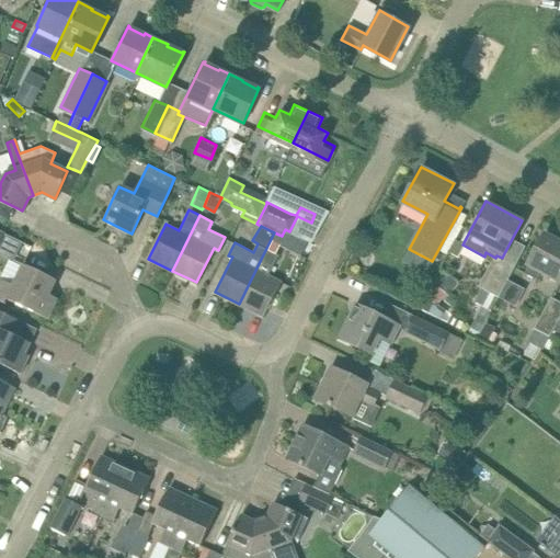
[(278,242),(282,236),(274,232),(271,239),(278,242)]
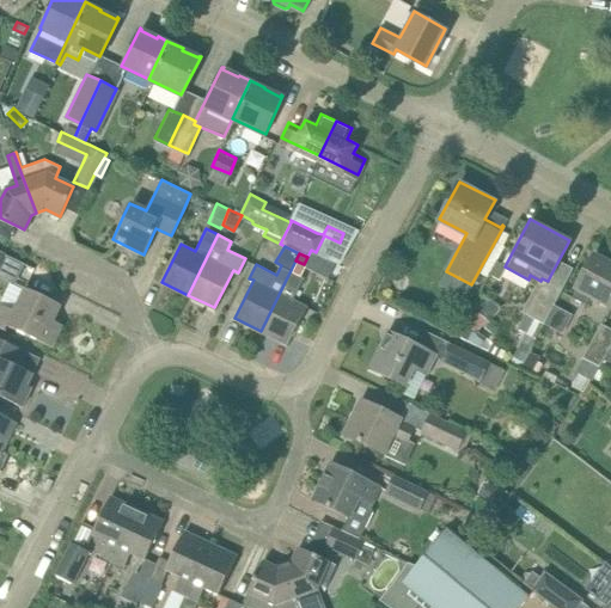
[(610,262),(594,253),(572,294),(584,300),(588,292),(610,304),(610,262)]
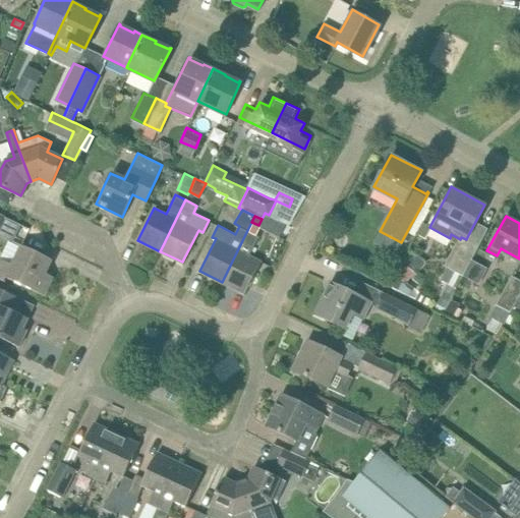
[(247,230),(222,282),(244,293),(261,261),(248,253),(257,235),(247,230)]
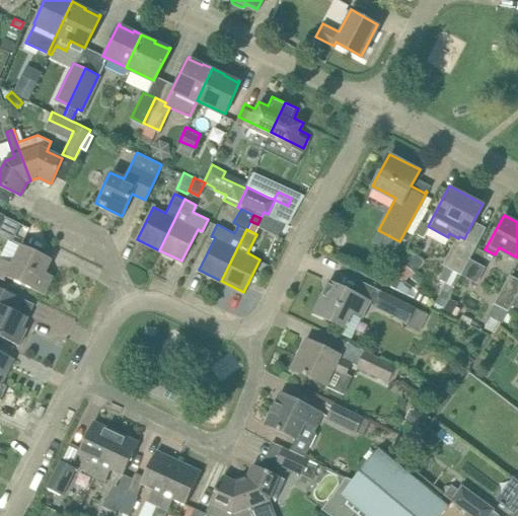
[(442,258),(438,255),(429,271),(442,278),(443,276),(453,282),(477,237),(467,232),(464,238),(459,236),(458,238),(456,243),(451,240),(442,258)]
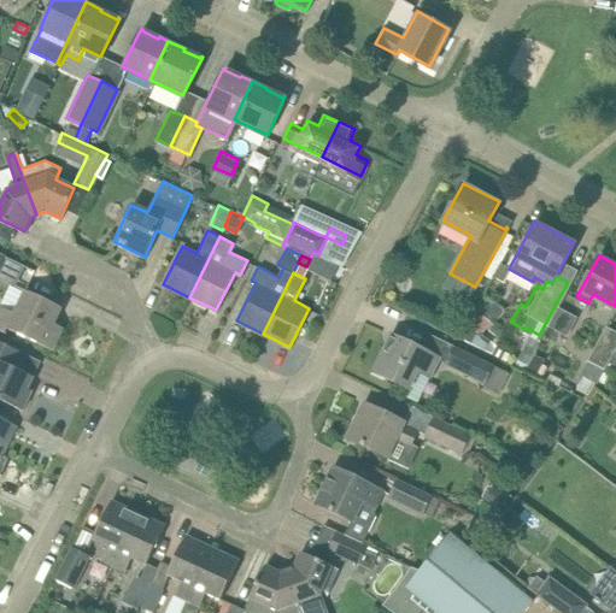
[(62,306),(24,288),(13,312),(0,306),(0,329),(5,331),(7,326),(52,348),(59,331),(51,328),(62,306)]
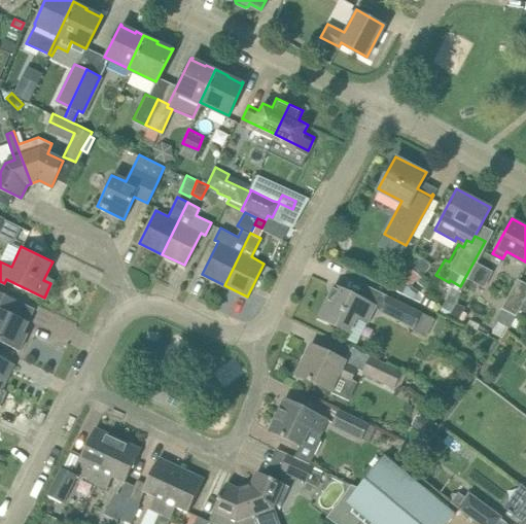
[(469,275),(468,277),(482,284),(491,269),(477,260),(469,275)]
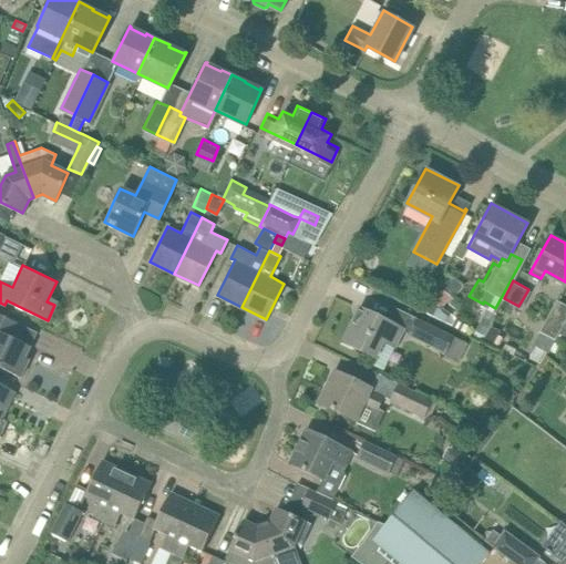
[(558,332),(559,332),(565,320),(565,301),(557,297),(533,344),(548,350),(558,332)]
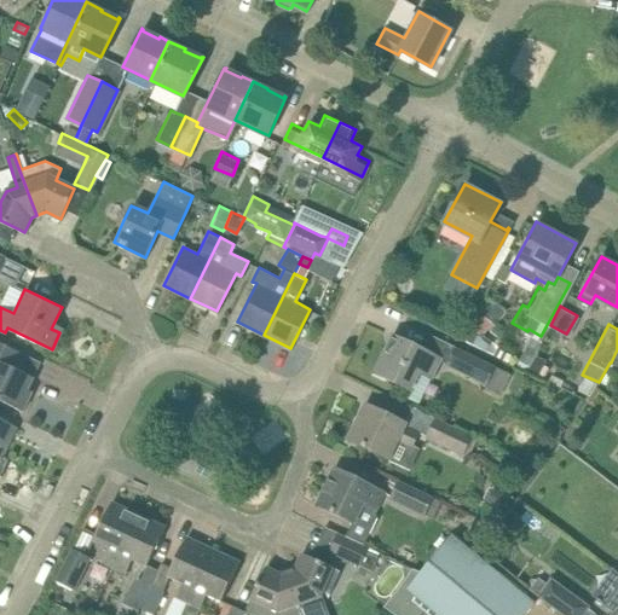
[(392,334),(374,371),(410,388),(419,370),(431,376),(440,358),(392,334)]
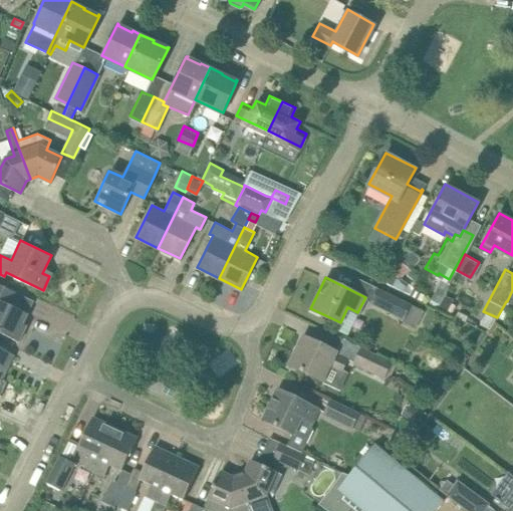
[(0,331),(18,340),(26,324),(22,322),(27,312),(7,303),(13,291),(17,293),(18,292),(0,283),(0,331)]
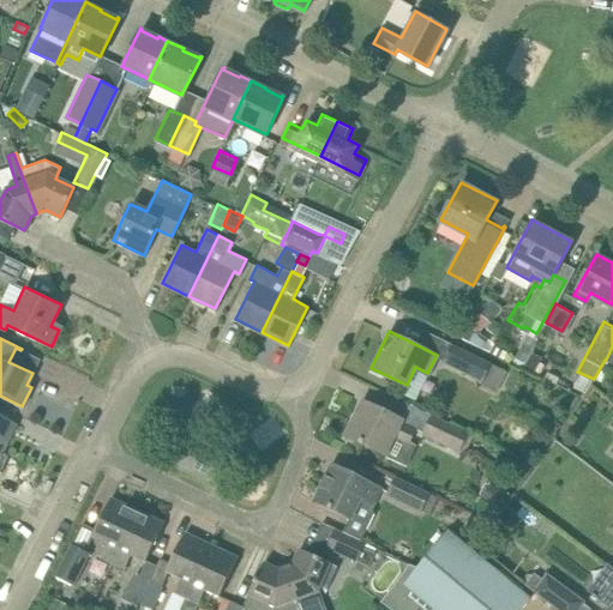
[(505,369),(452,344),(445,361),(484,379),(497,386),(505,369)]
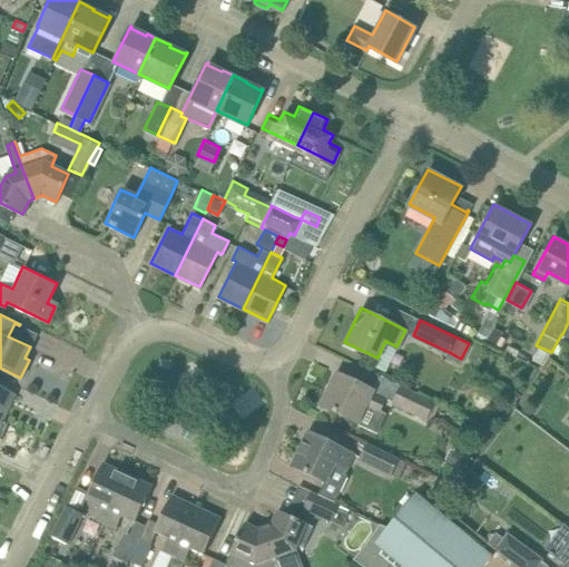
[(490,326),(484,339),(493,343),(500,332),(490,326)]
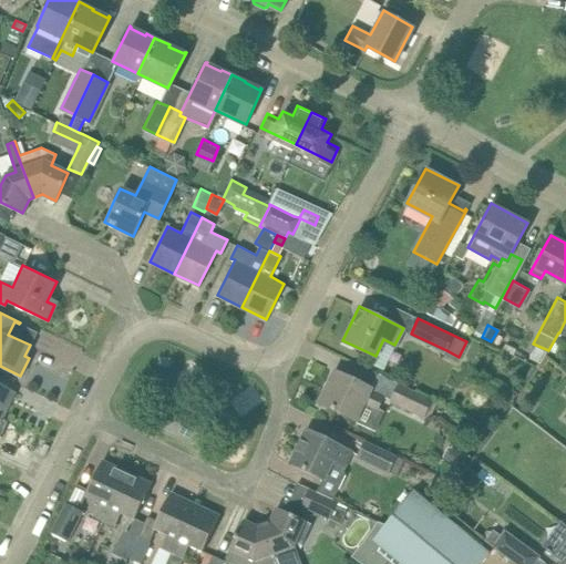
[(330,379),(319,401),(354,419),(363,402),(377,409),(383,396),(370,389),(371,386),(335,370),(333,372),(336,373),(332,381),(330,379)]
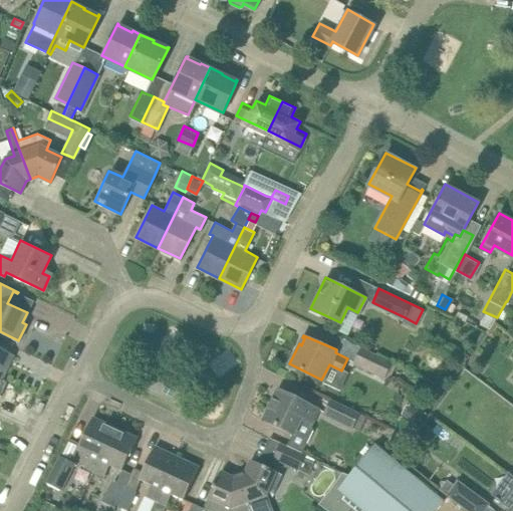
[(354,362),(383,376),(392,361),(362,346),(354,362)]
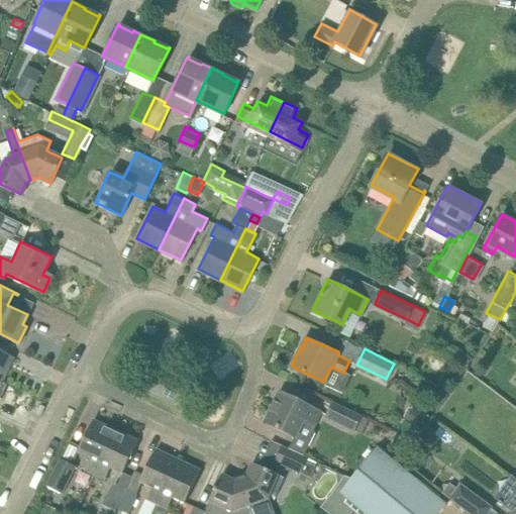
[(0,376),(3,378),(13,355),(0,349),(0,376)]
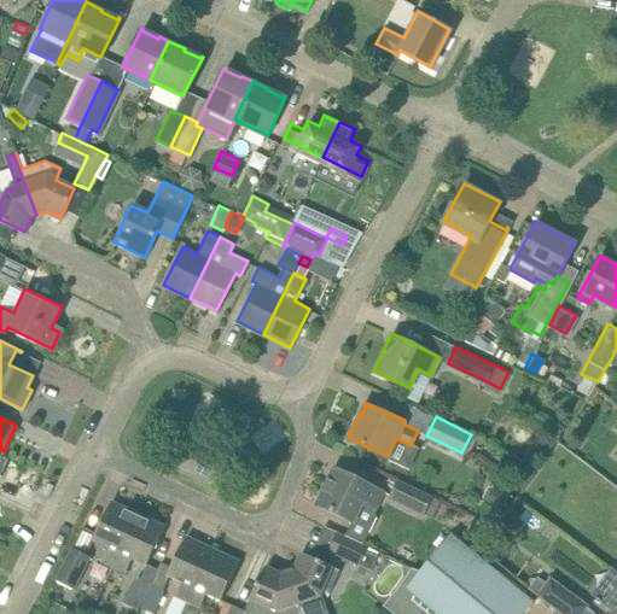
[(335,466),(316,503),(351,520),(347,533),(362,541),(376,514),(373,509),(383,490),(335,466)]
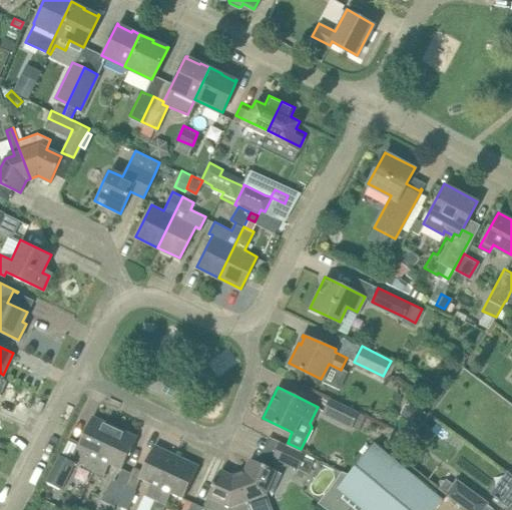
[(365,415),(358,411),(331,398),(324,413),(352,426),(352,425),(358,428),(365,415)]
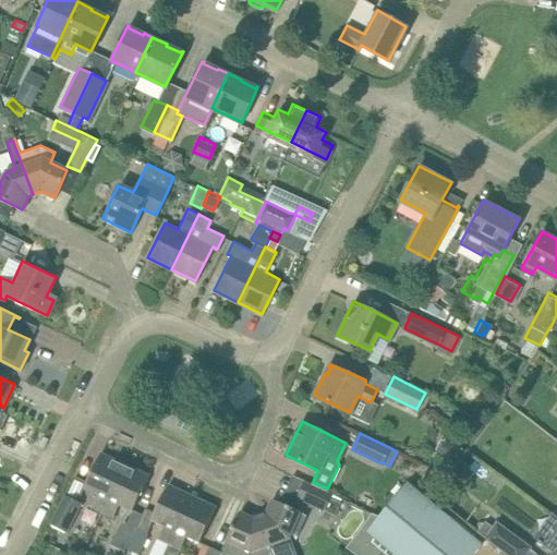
[(86,480),(83,486),(96,493),(91,506),(101,510),(124,462),(100,451),(86,480)]
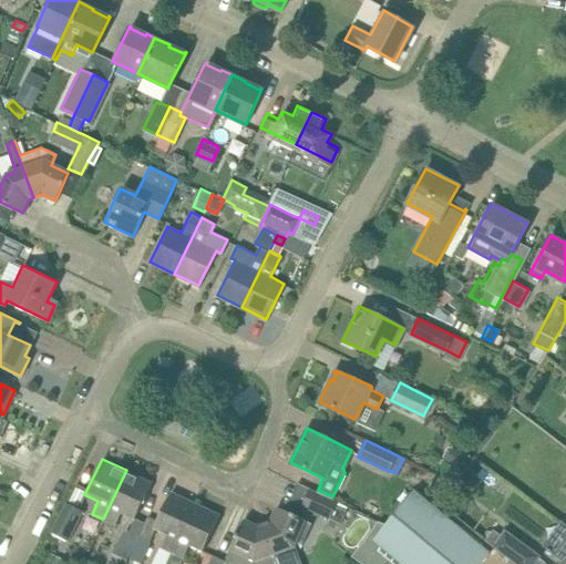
[(126,470),(103,519),(112,523),(114,524),(121,512),(134,518),(142,501),(151,481),(126,470)]
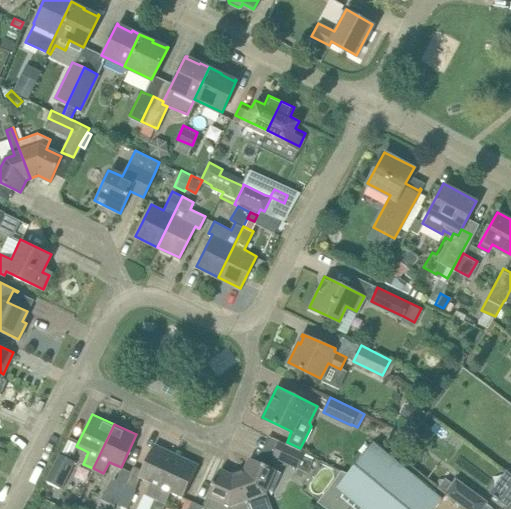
[(395,439),(388,434),(381,443),(387,448),(395,439)]
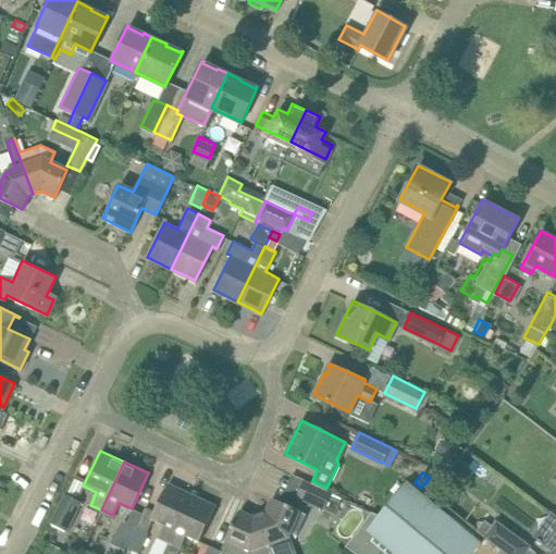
[(331,497),(332,493),(303,479),(295,495),(333,513),(340,502),(331,497)]
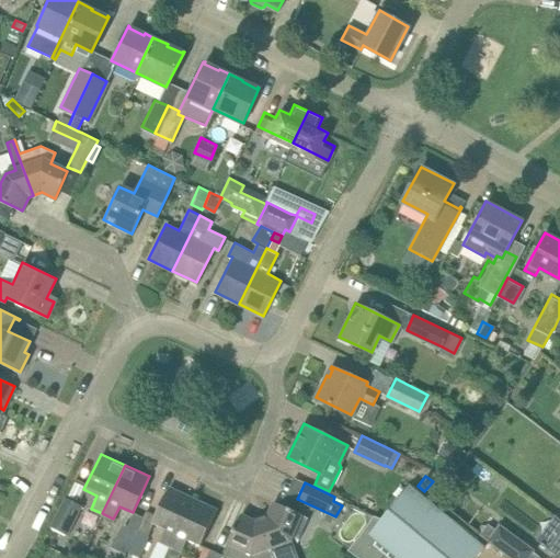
[(360,557),(473,557),(484,546),(409,484),(379,520),(373,513),(347,548),(360,557)]
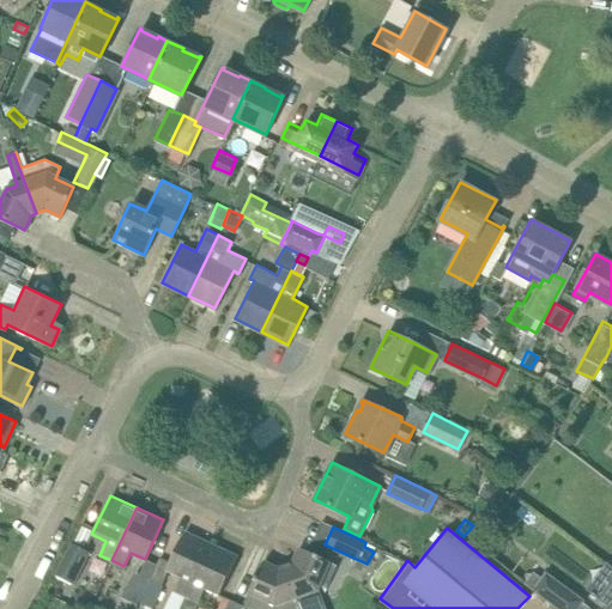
[(169,561),(165,568),(167,570),(180,576),(173,590),(186,596),(211,542),(183,529),(174,552),(169,561)]
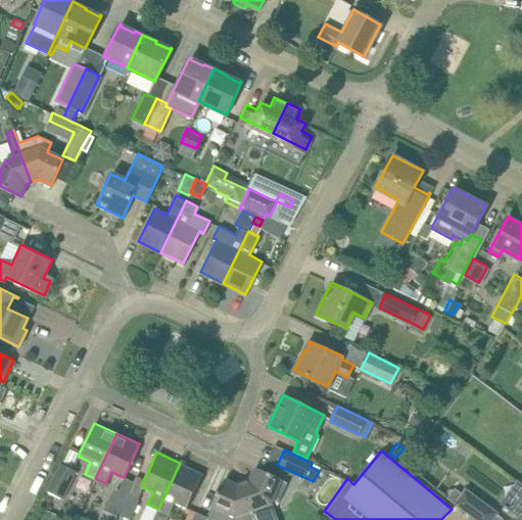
[(50,486),(47,491),(63,499),(65,493),(77,469),(73,468),(61,462),(57,469),(50,486)]
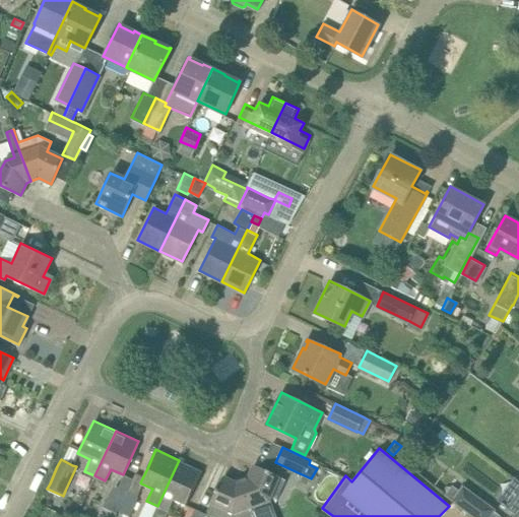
[(179,460),(157,506),(168,510),(173,499),(185,504),(192,489),(201,470),(179,460)]
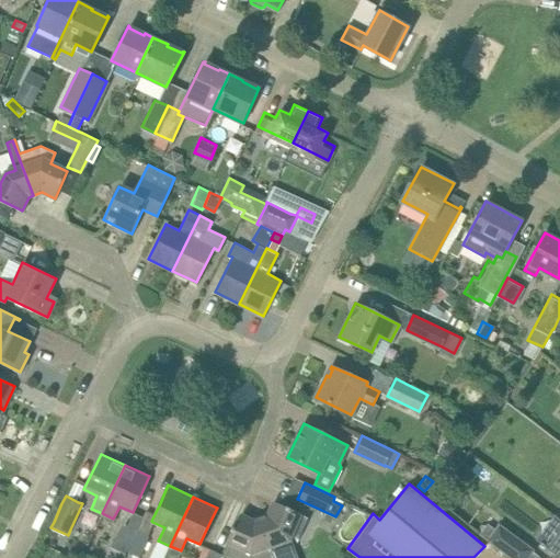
[(299,539),(308,517),(273,501),(266,514),(255,517),(271,557),(287,557),(283,546),(293,541),(294,537),(299,539)]
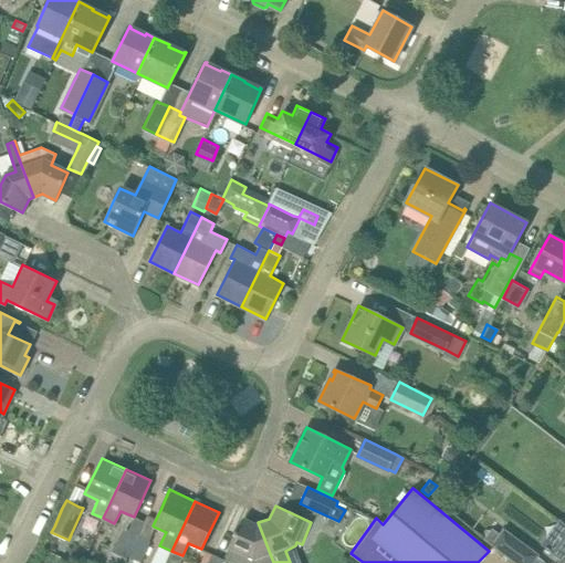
[(273,562),(258,522),(255,523),(242,518),(228,550),(254,562),(261,562),(273,562)]
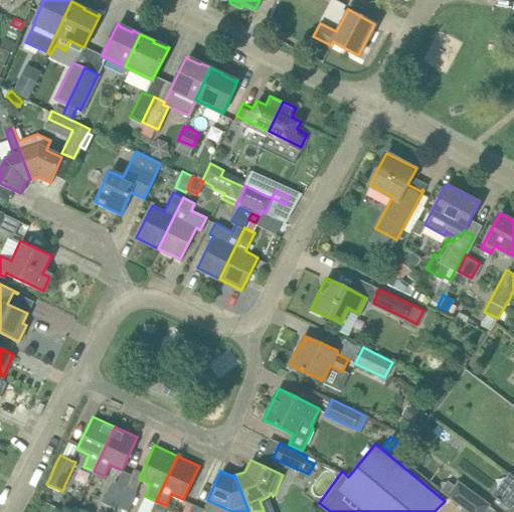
[(129,477),(122,474),(119,481),(115,479),(105,499),(116,504),(120,496),(125,486),(129,477)]
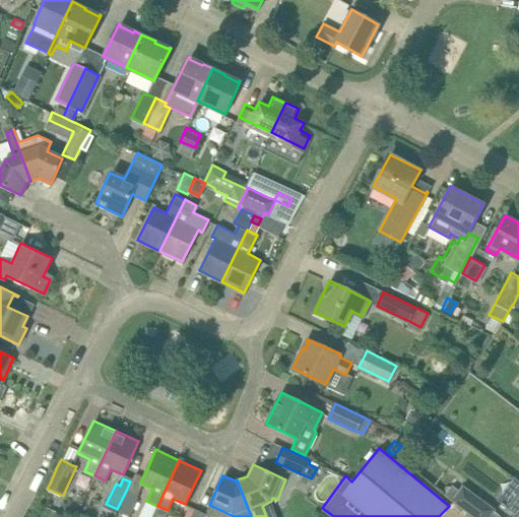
[(452,483),(445,494),(451,498),(452,499),(460,489),(458,488),(452,483)]
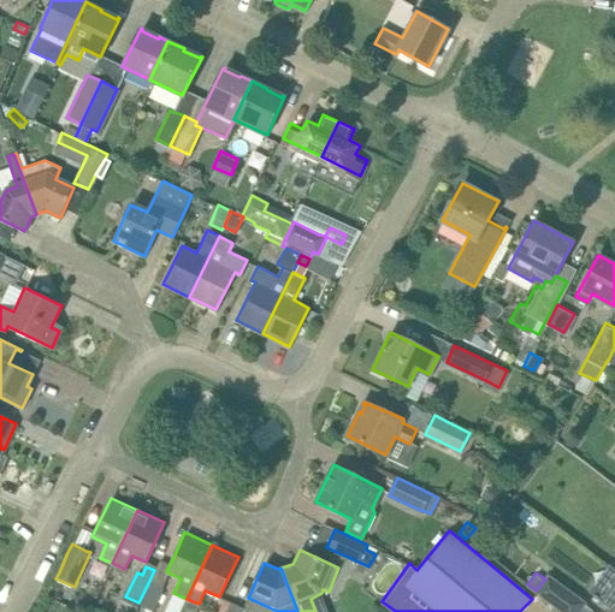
[(534,590),(562,611),(577,611),(585,601),(548,575),(545,578),(536,590),(534,589),(534,590)]
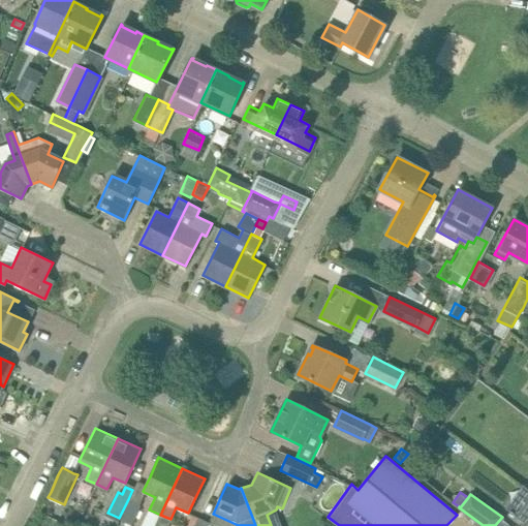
[(123,509),(119,518),(130,523),(138,504),(128,499),(123,509)]
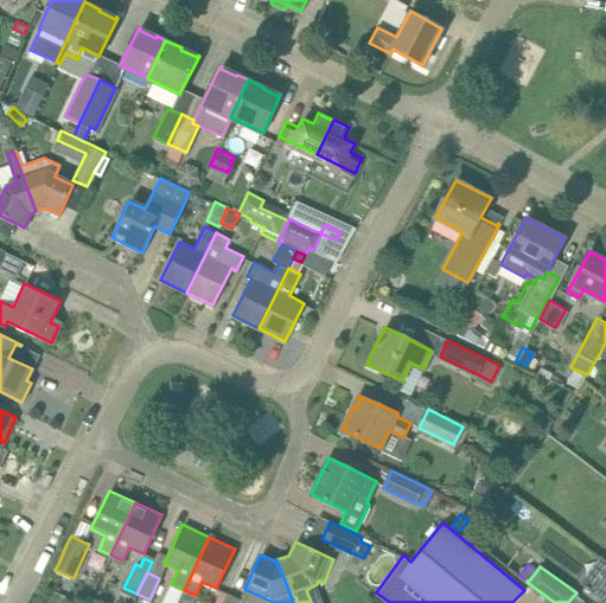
[(605,602),(605,573),(593,592),(601,598),(597,602),(605,602)]
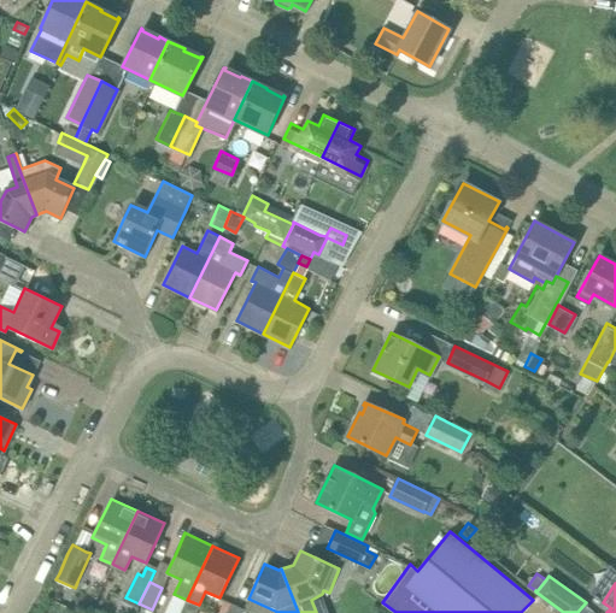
[(226,612),(242,612),(246,608),(230,602),(226,612)]
